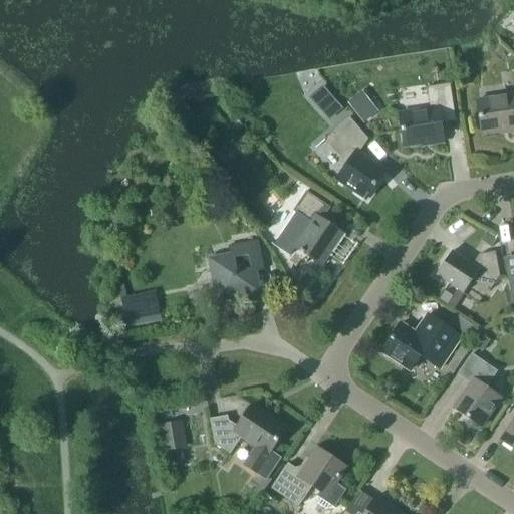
[(513,132),(513,76),(513,77),(513,81),(513,94),(477,100),(482,135),(508,131),(508,133),(513,132)]
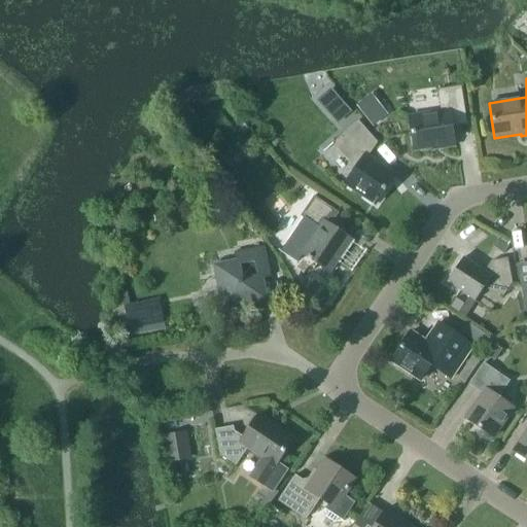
[(441,148),(455,146),(452,126),(467,124),(461,86),(438,90),(442,112),(410,116),(415,150),(441,146),(441,148)]
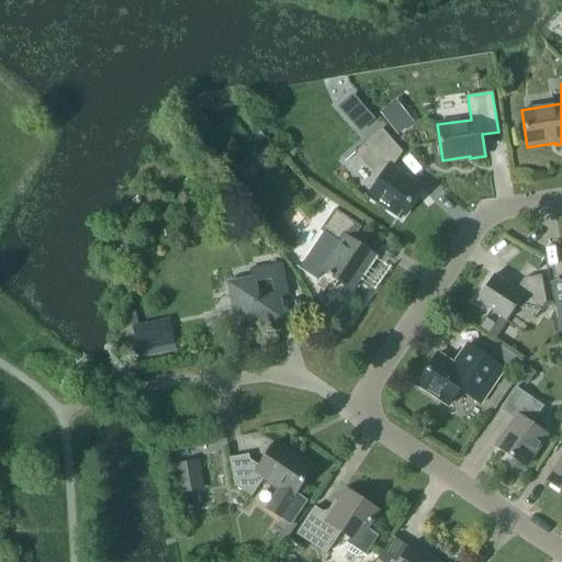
[(353,124),(367,112),(352,96),(339,108),(353,124)]
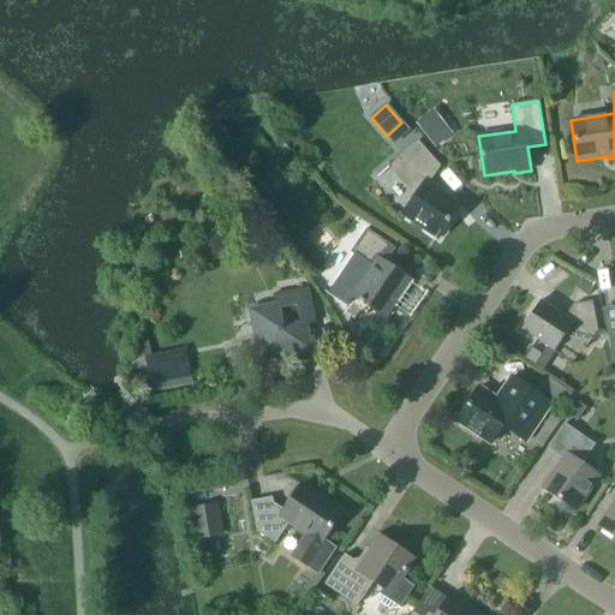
[(418,124),(436,147),(451,135),(433,112),(418,124)]
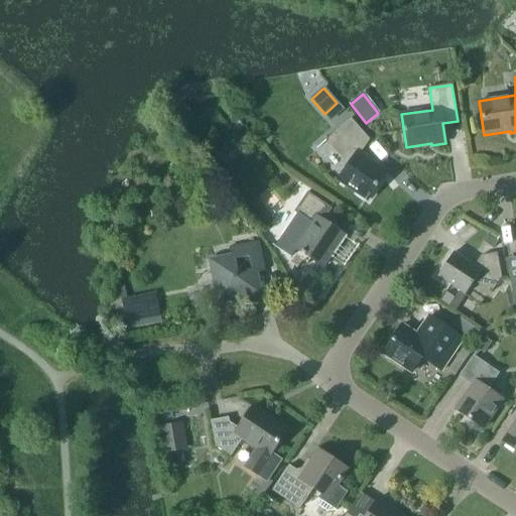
[(343,109),(337,103),(325,114),(331,120),(343,109)]
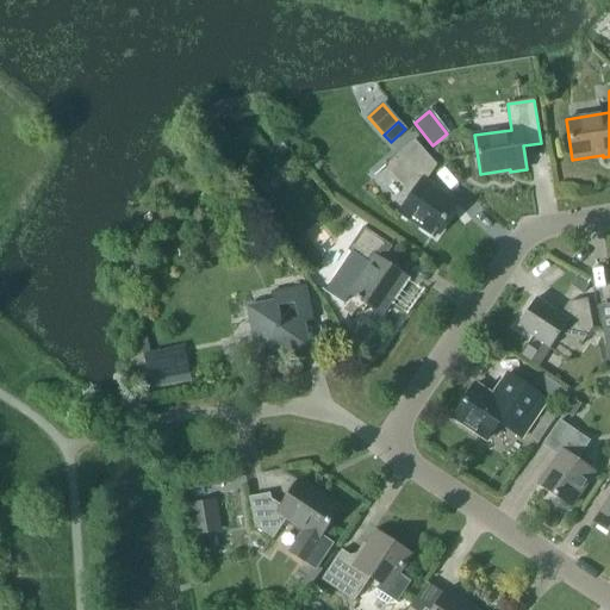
[(427,181),(437,166),(415,139),(386,165),(412,195),(400,212),(435,236),(458,203),(427,181)]
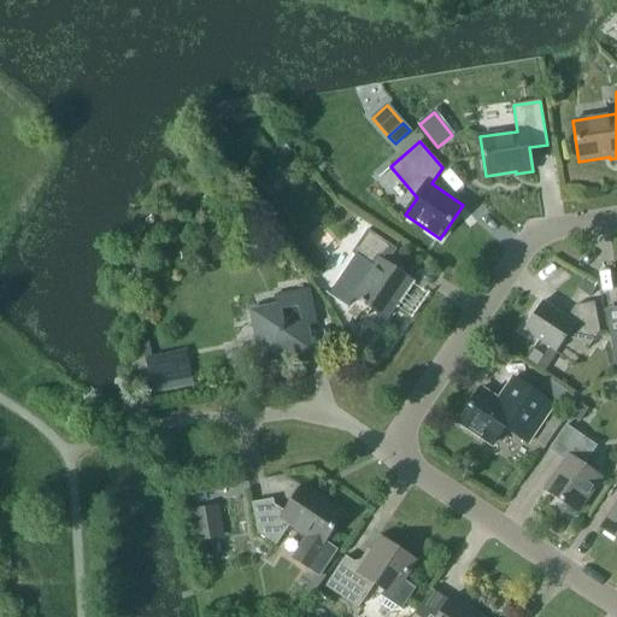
[(327,292),(325,293),(348,307),(354,299),(386,319),(412,281),(387,264),(397,250),(368,230),(352,253),(356,256),(330,294),(327,292)]
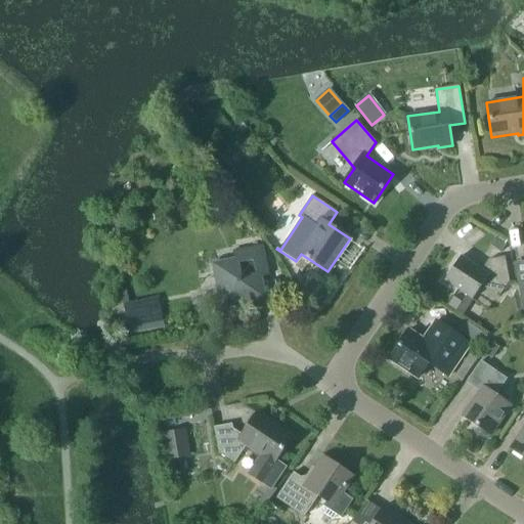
[(257,277),(269,275),(263,246),(233,251),(235,263),(217,267),(221,286),(217,287),(221,308),(243,304),(242,300),(261,296),(257,277)]
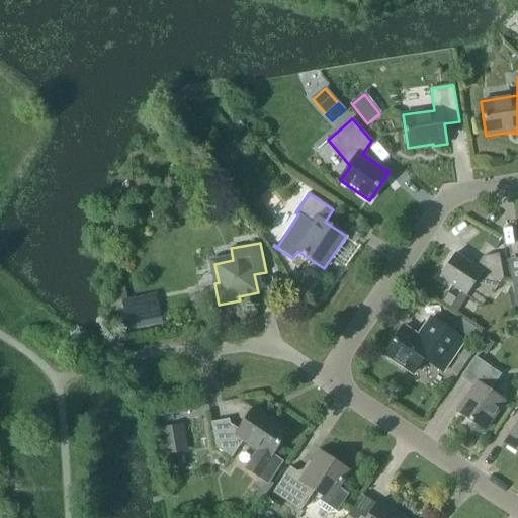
[(467,295),(476,282),(493,293),(503,278),(499,254),(484,256),(476,267),(455,253),(439,276),(467,295)]
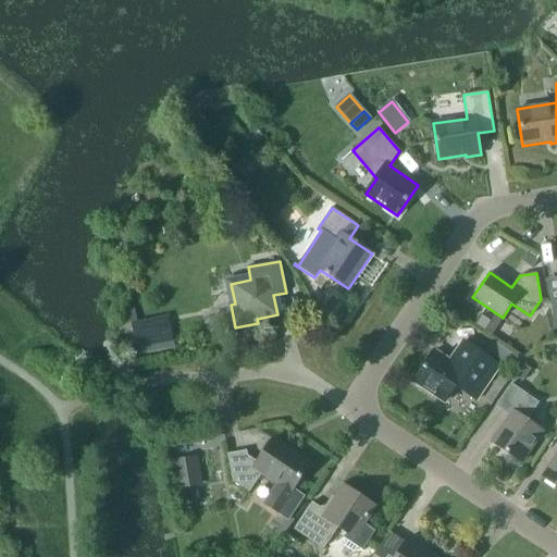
[(134,308),(127,309),(136,349),(173,342),(168,314),(137,321),(134,308)]
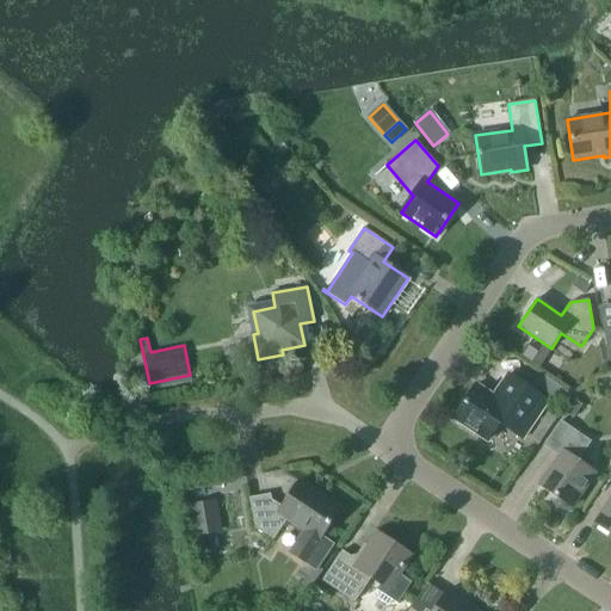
[(531,362),(537,352),(528,345),(520,355),(531,362)]
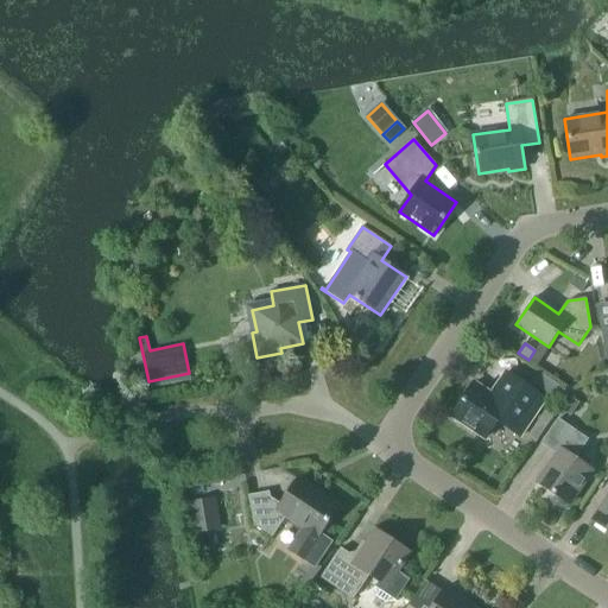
[(498,422),(520,437),(546,400),(506,373),(491,396),(473,384),(451,416),(486,438),(498,422)]
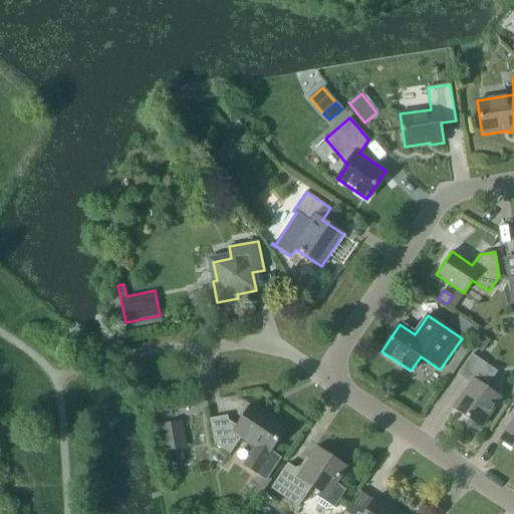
[(482,332),(459,316),(452,326),(476,342),(482,332)]
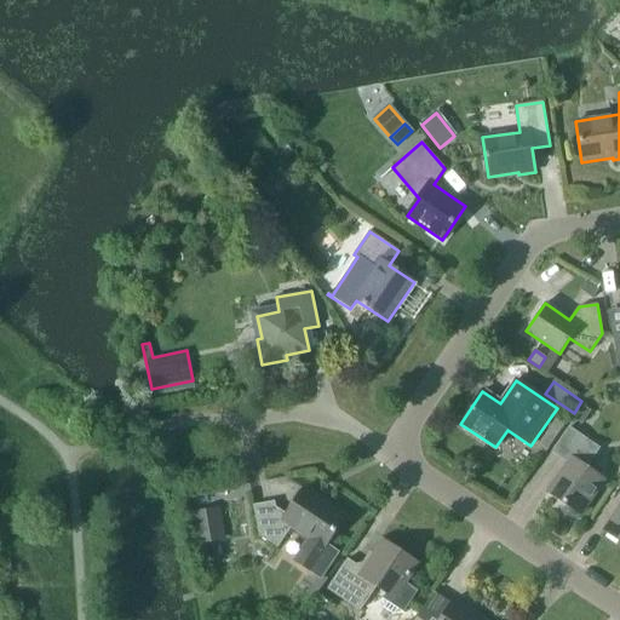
[(583,425),(590,413),(583,407),(574,419),(583,425)]
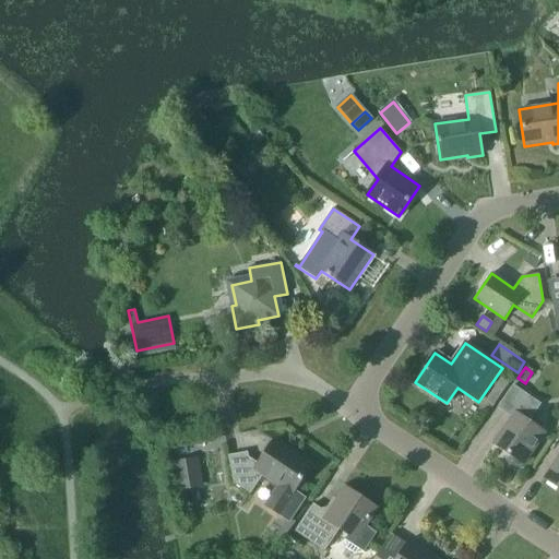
[(523,464),(544,432),(528,423),(540,404),(513,385),(498,407),(512,417),(494,444),(523,464)]
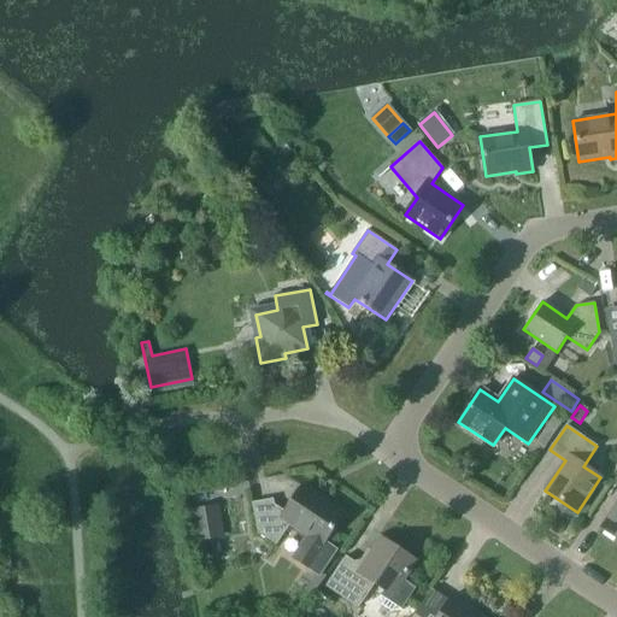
[(616,485),(616,503),(600,528),(616,539),(616,480),(615,483),(616,485)]
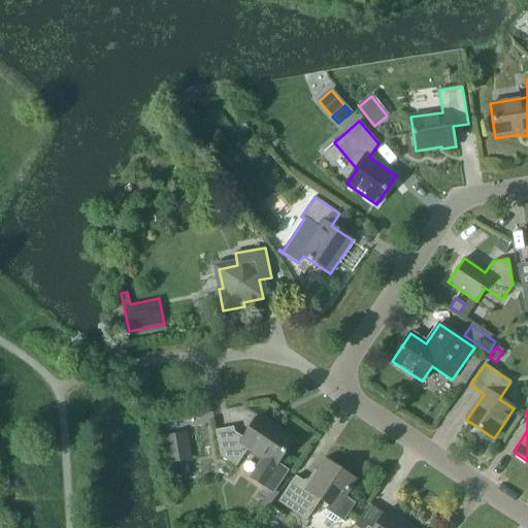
[(248,449),(264,459),(252,476),(274,492),(289,470),(277,463),(294,439),(259,416),(243,438),(234,432),(233,427),(216,430),(221,456),(236,466),(248,449)]
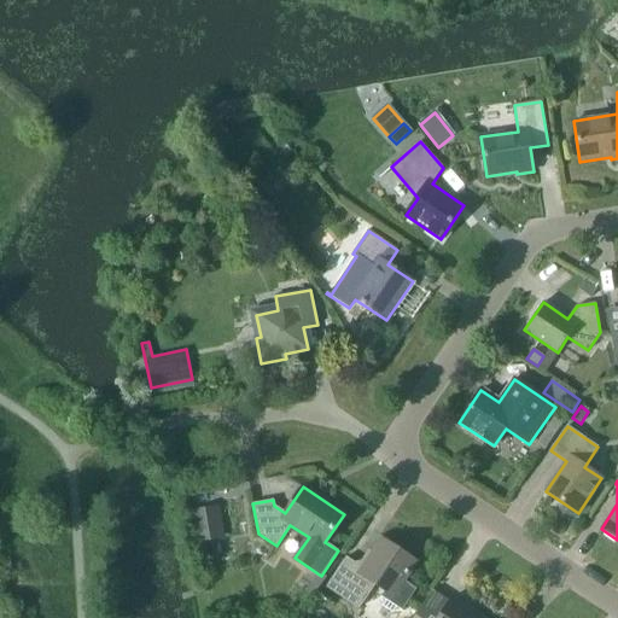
[(191,511),(197,543),(225,538),(219,506),(191,511)]
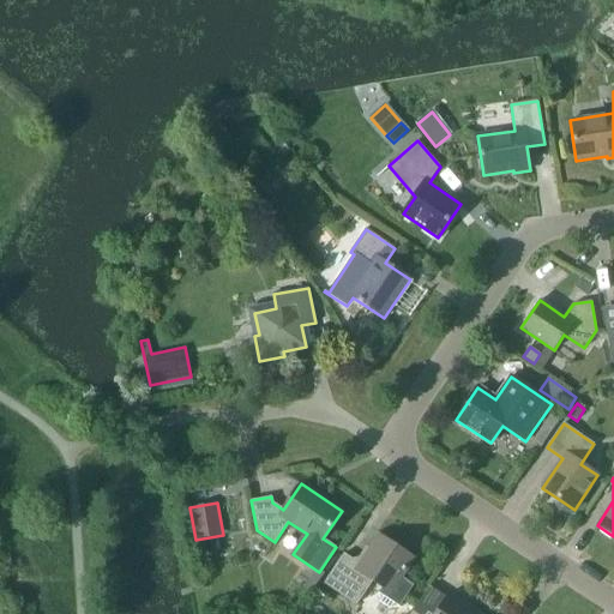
[(401,577),(413,559),(379,535),(360,565),(343,554),(324,584),(356,606),(372,582),(381,588),(378,593),(379,602),(390,608),(398,607),(413,585),(401,577)]
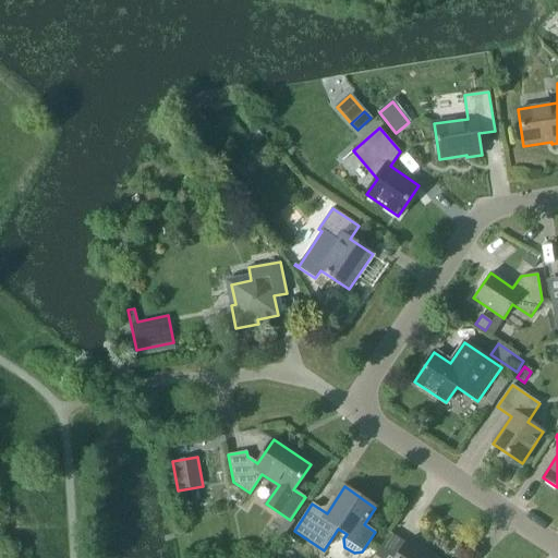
[(390,533),(373,557),(435,557),(409,540),(405,543),(390,533)]
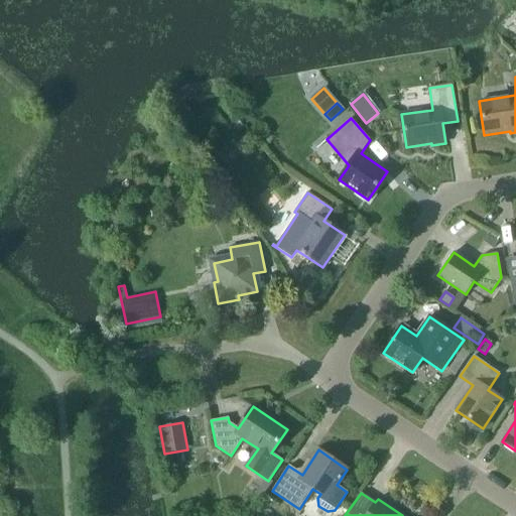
All buildings are outlined.
